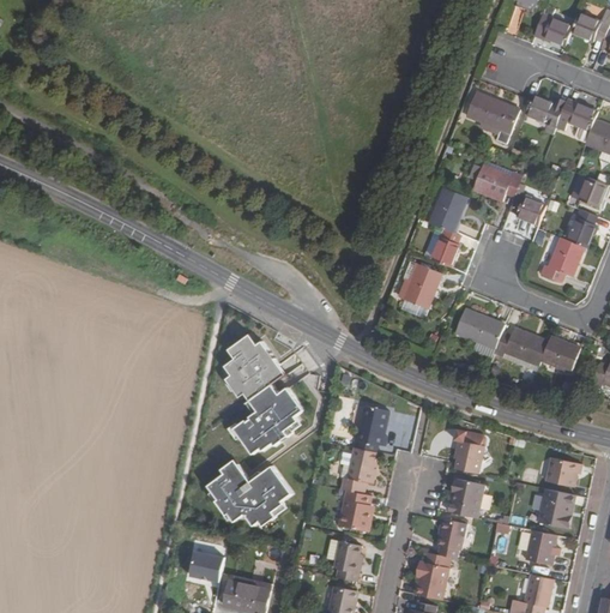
[(511,6),(503,31),(512,34),(519,8),(511,6)]
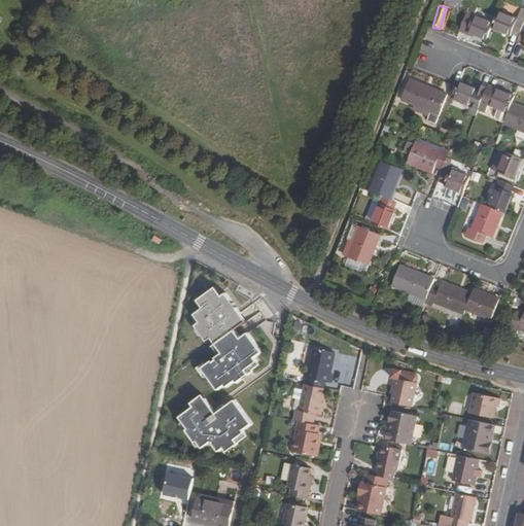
[(472,15),(475,8),(467,5),(458,29),(485,39),(489,27),(491,23),(472,15)]
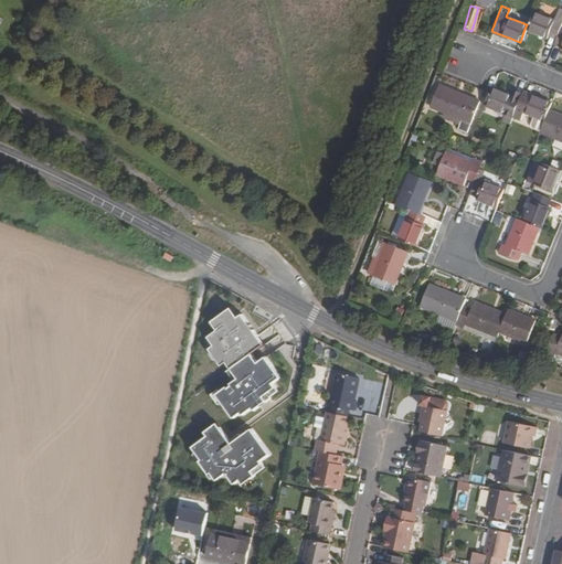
[(561,11),(557,10),(553,20),(531,12),(527,24),(525,29),(545,38),(547,35),(553,39),(558,28),(561,18),(561,11)]
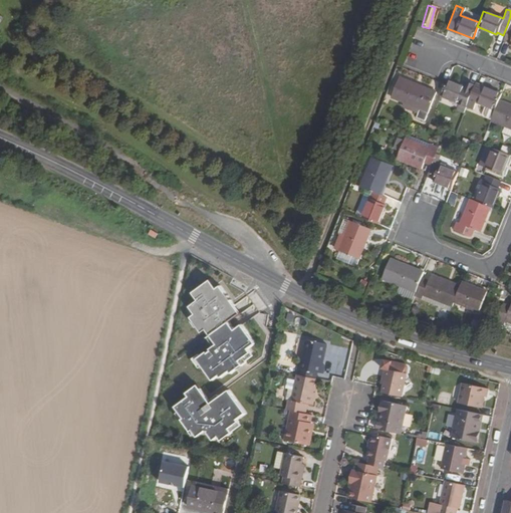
[(510,26),(507,25),(503,35),(502,40),(509,43),(508,45),(510,46),(510,26)]
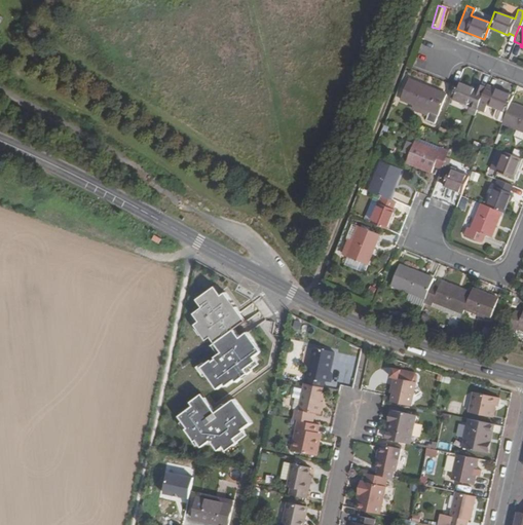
[(407,78),(399,99),(411,104),(427,110),(425,114),(423,119),(433,123),(445,92),(407,78)]
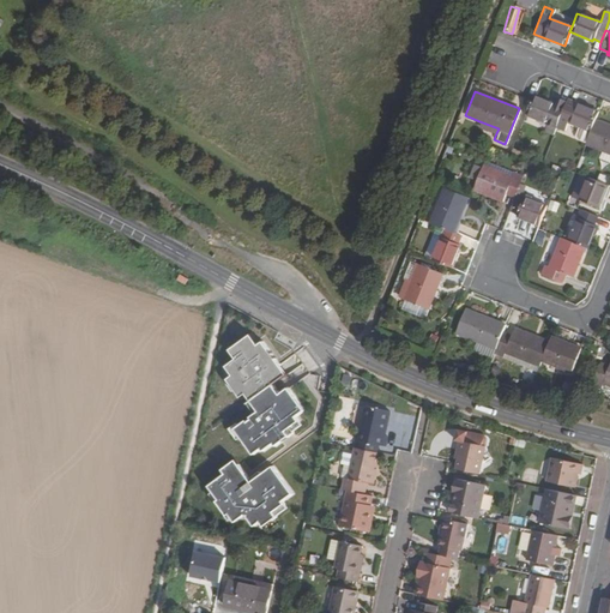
[(531,95),(530,100),(524,114),(547,124),(544,131),(553,134),(555,127),(563,106),(565,102),(554,97),(551,103),(531,95)]
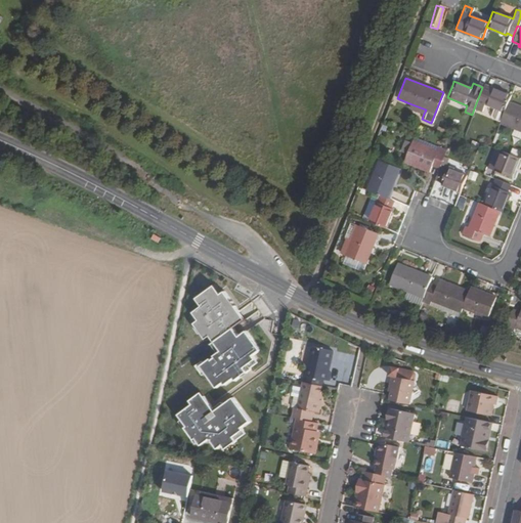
[(492,119),(498,121),(507,102),(510,94),(490,87),(488,92),(481,90),(474,109),(481,111),(483,104),(493,109),(491,116),(492,119)]
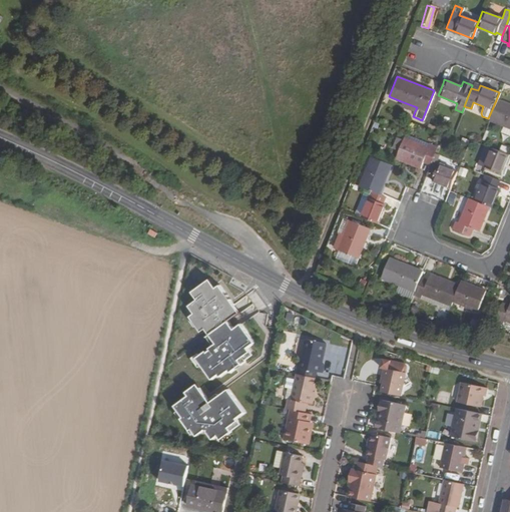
[(509,105),(496,100),(488,118),(488,120),(502,125),(509,128),(509,105)]
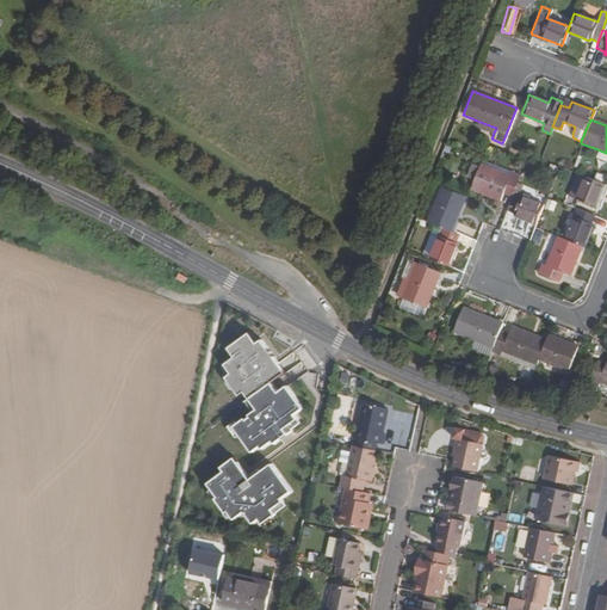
[(494,133),(496,128),(477,121),(476,125),(494,133)]
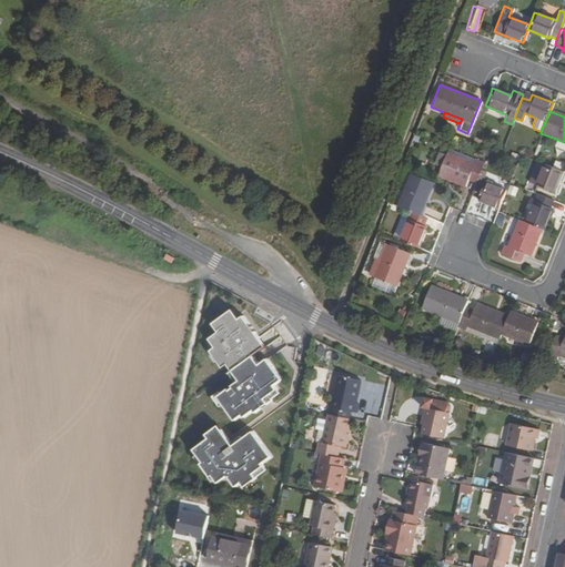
[(564,142),(556,139),(553,148),(564,151),(564,142)]
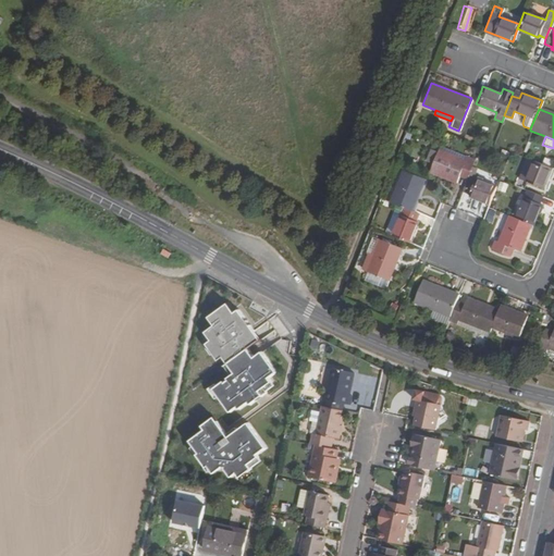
[(466,180),(467,175),(474,160),(466,156),(464,160),(436,149),(428,171),(455,182),(458,175),(466,180)]
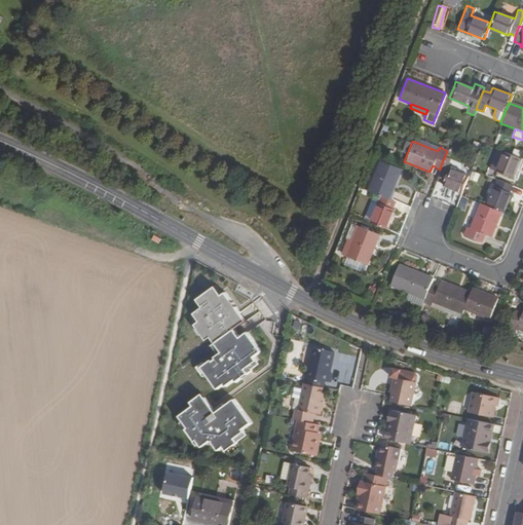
[(513,178),(520,158),(503,152),(495,171),(513,178)]
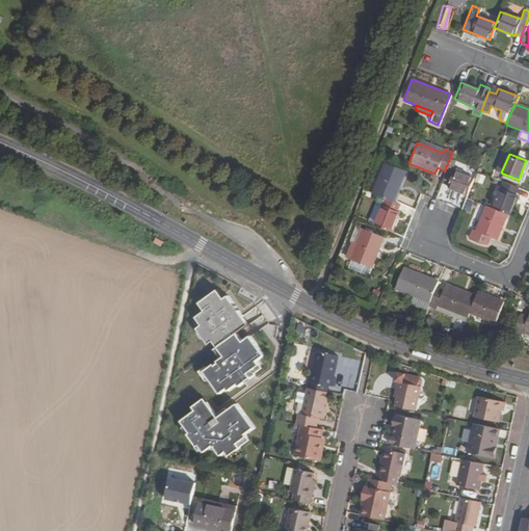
[(403,171),(382,163),(370,193),(376,195),(392,202),(403,171)]
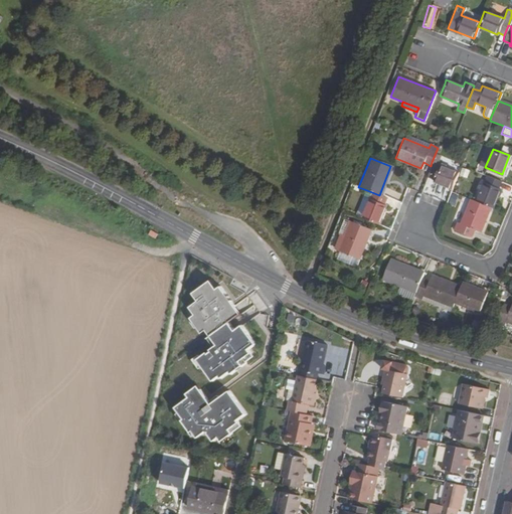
[(432,162),(431,166),(427,177),(433,179),(433,182),(451,190),(458,172),(432,162)]
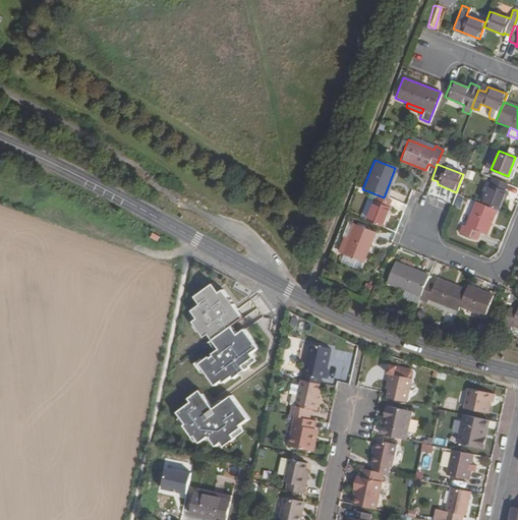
[(503,190),(505,183),(492,177),(480,204),(495,210),(498,211),(505,191),(503,190)]
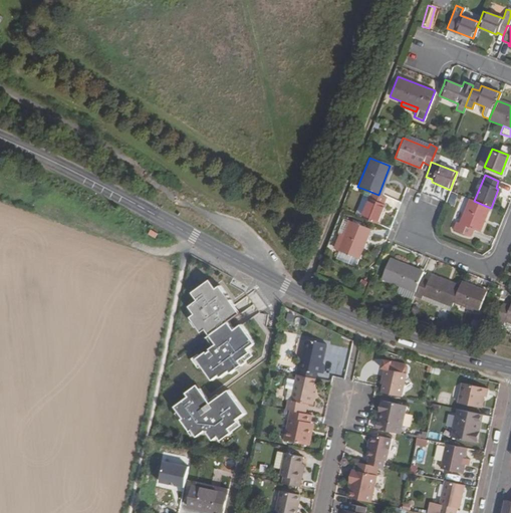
[(384,197),(378,195),(363,189),(360,197),(366,199),(359,217),(376,224),(384,205),(381,204),(384,197)]
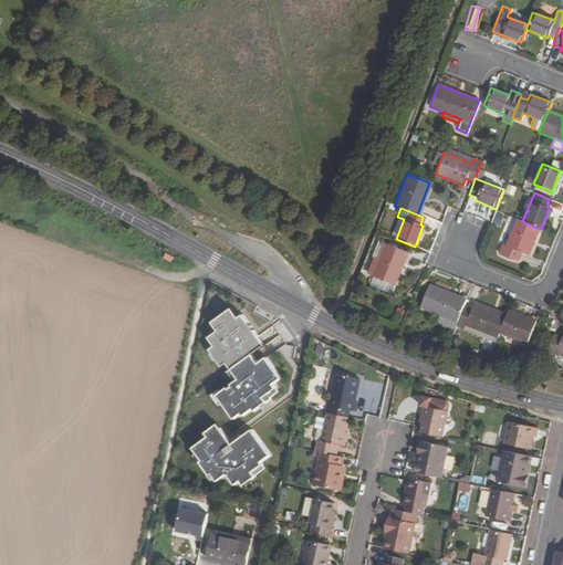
[(520,252),(527,254),(538,228),(522,221),(515,219),(504,246),(500,243),(497,252),(515,260),(520,252)]
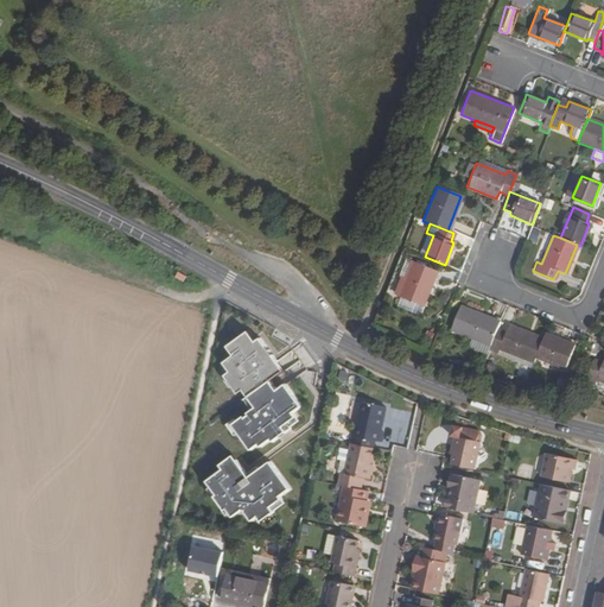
[(419,315),(436,271),(412,261),(406,279),(399,296),(395,305),(419,315)]
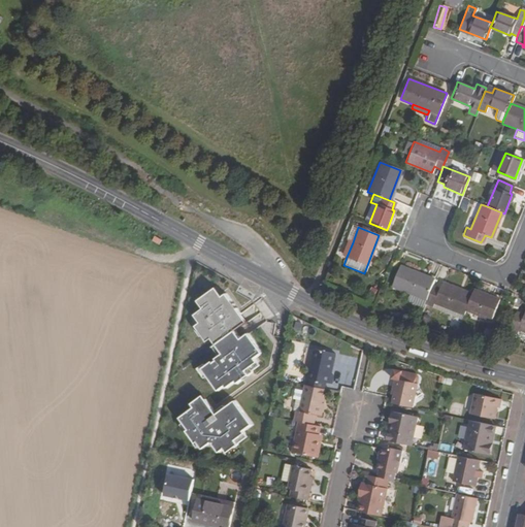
[(348,240),(342,255),(347,257),(353,242),(348,240)]
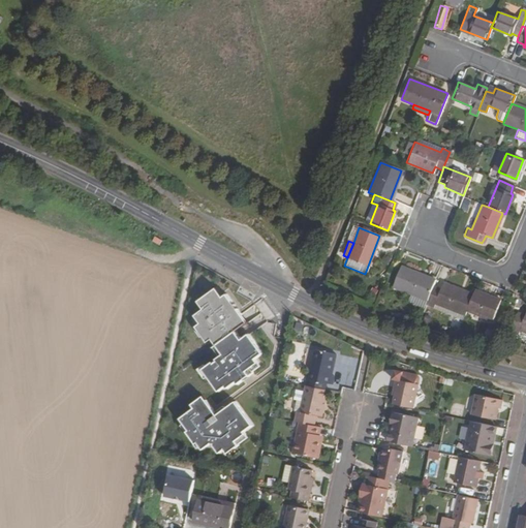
[(426,300),(432,285),(434,279),(400,266),(392,286),(410,293),(426,300)]
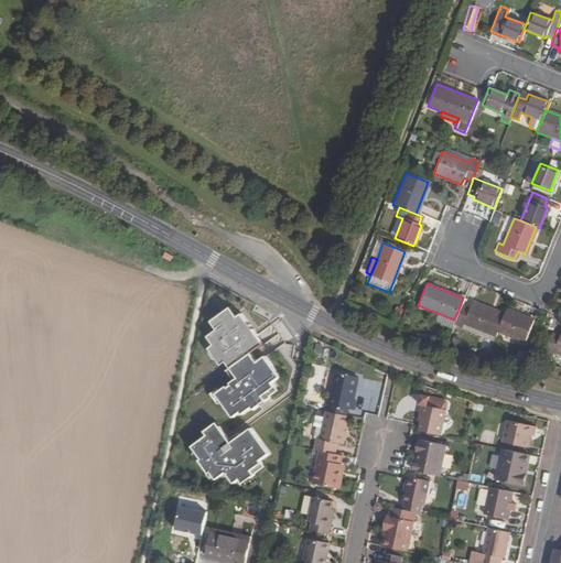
[(471,301),(468,309),(461,304),(454,320),(452,324),(461,327),(463,324),(495,336),(496,332),(504,314),(471,301)]
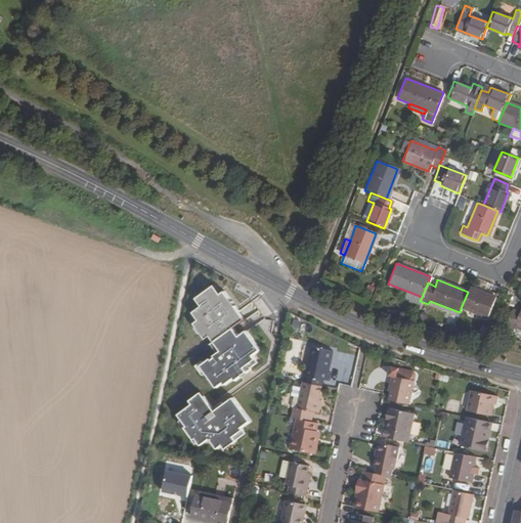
[(212,341),(231,328),(244,318),(222,290),(218,293),(212,285),(193,298),(200,306),(191,311),(197,319),(192,322),(204,338),(208,335),(212,341)]
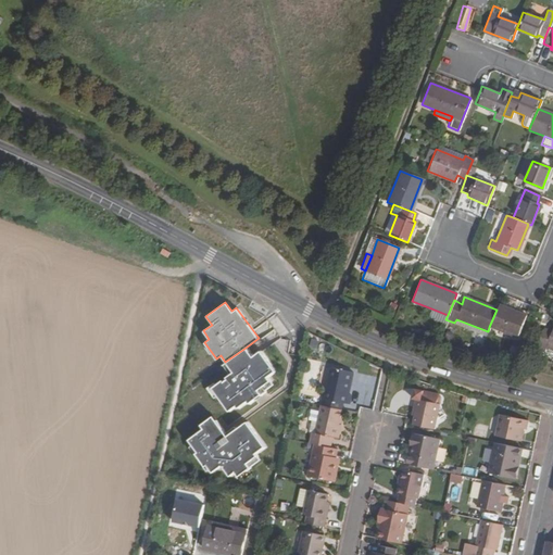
[(514,337),(523,313),(499,304),(497,310),(489,327),(514,337)]
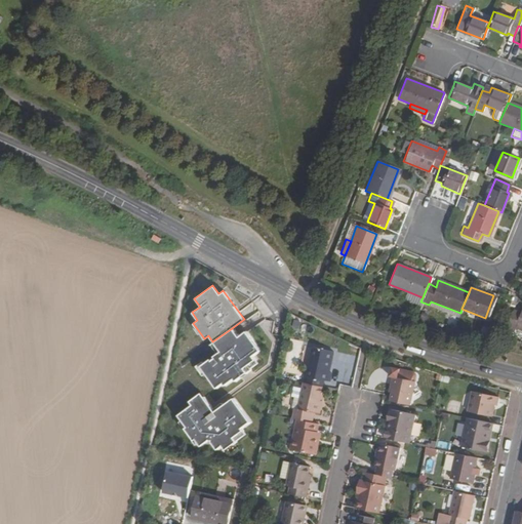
[(423,297),(407,291),(404,298),(419,305),(420,301),(423,297)]
